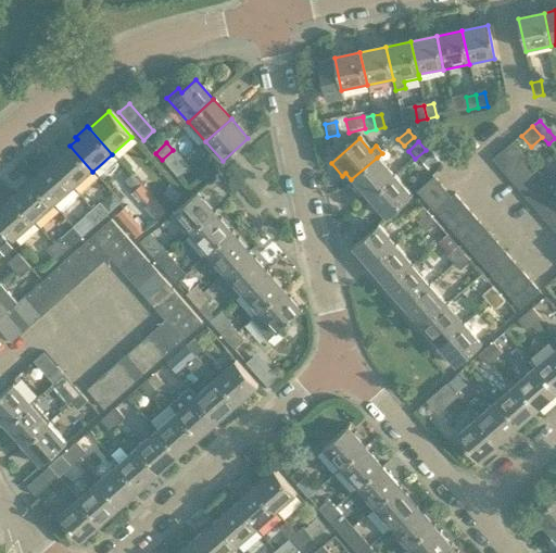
[(501,173),(520,155),(512,145),(491,162),(501,173)]
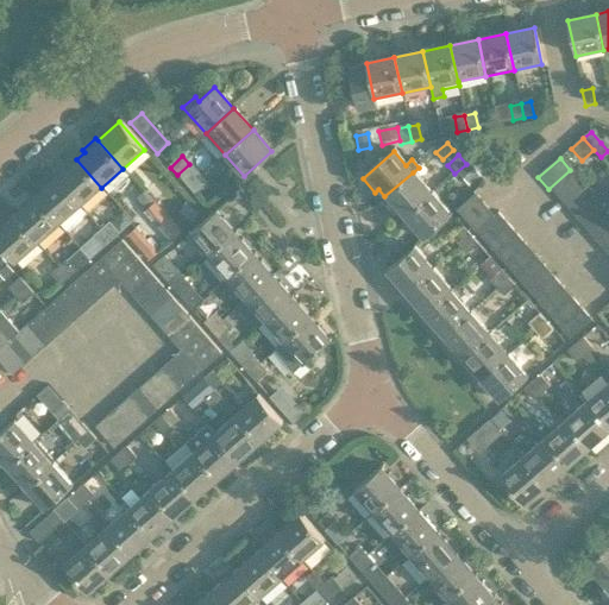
[(80,207),(101,188),(76,159),(55,178),(80,207)]
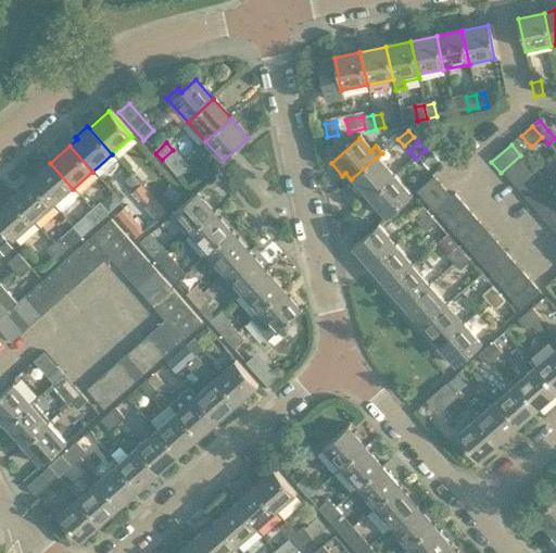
[(420,165),(431,156),(426,150),(415,159),(420,165)]
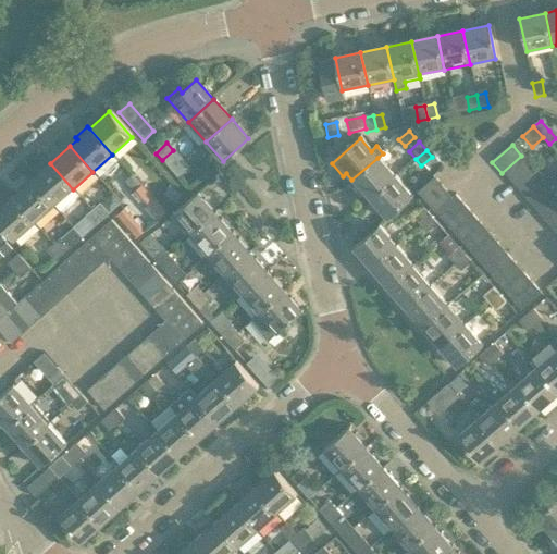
[(172,172),(182,162),(176,156),(165,164),(172,172)]
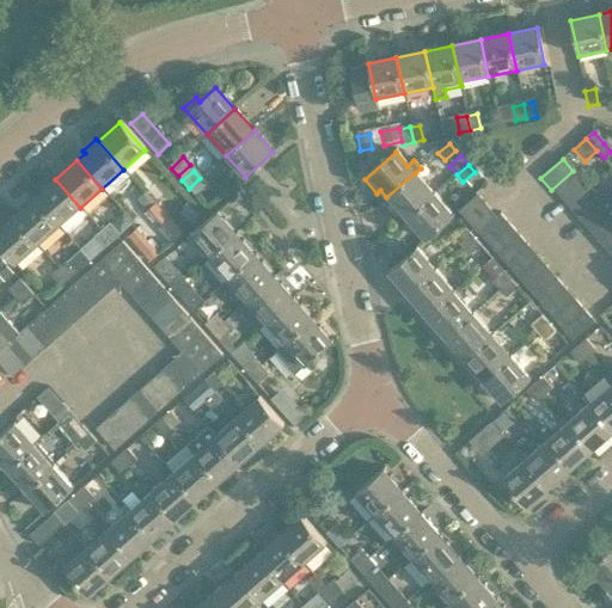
[(561,201),(582,182),(573,171),(551,190),(561,201)]
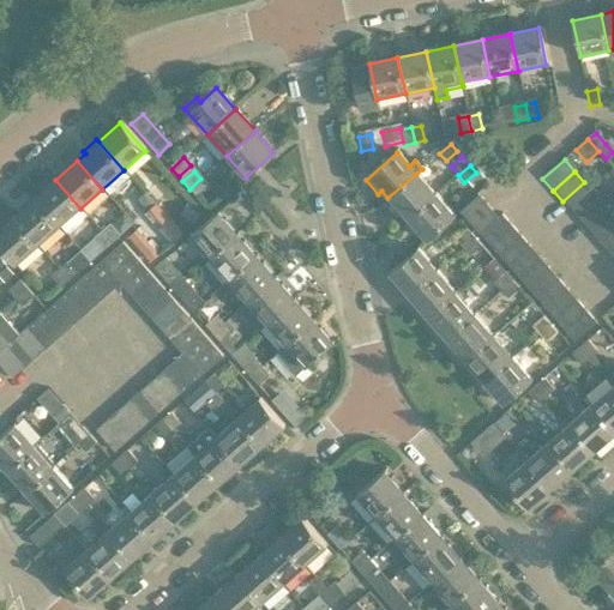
[(485,180),(480,175),(479,173),(468,182),(474,189),(485,180)]
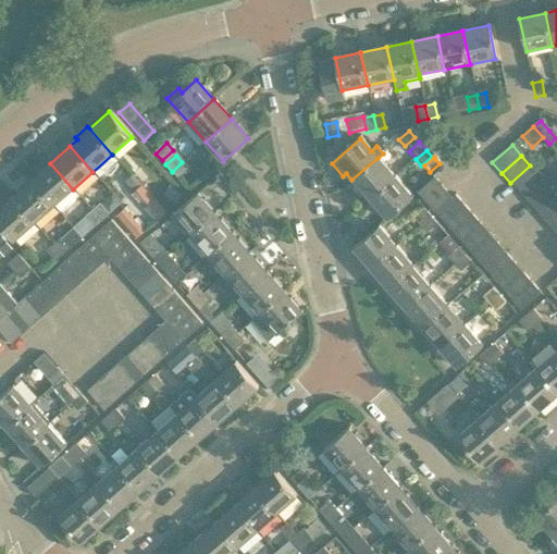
[(394,177),(378,158),(351,180),(369,199),(394,177)]
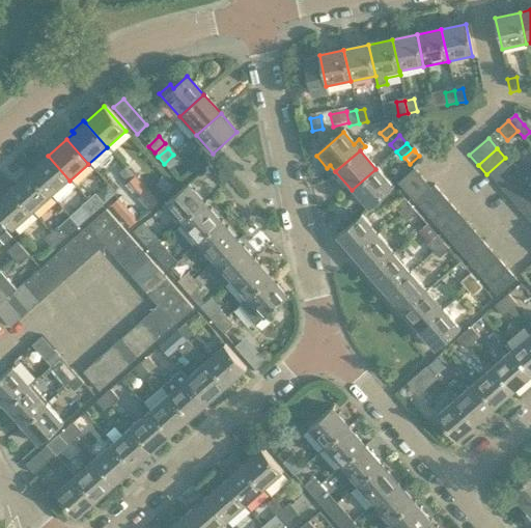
[(170,171),(180,163),(173,155),(164,164),(170,171)]
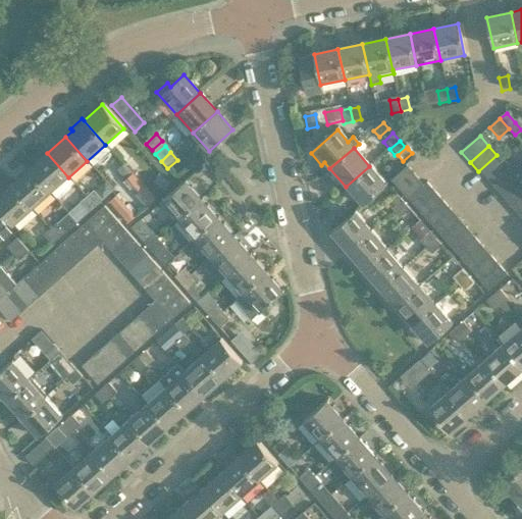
[(50,193),(68,177),(47,153),(29,169),(50,193)]
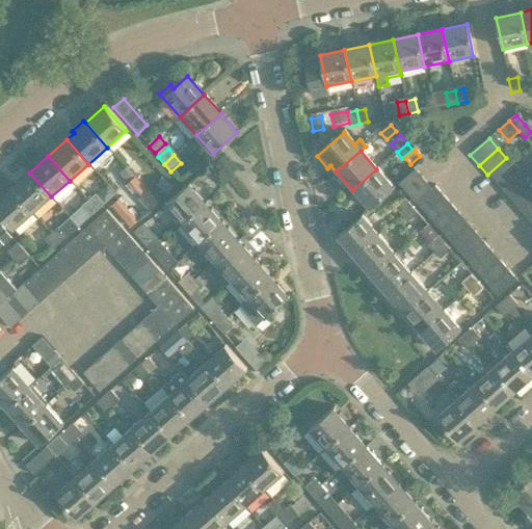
[(496,184),(514,167),(506,158),(487,175),(496,184)]
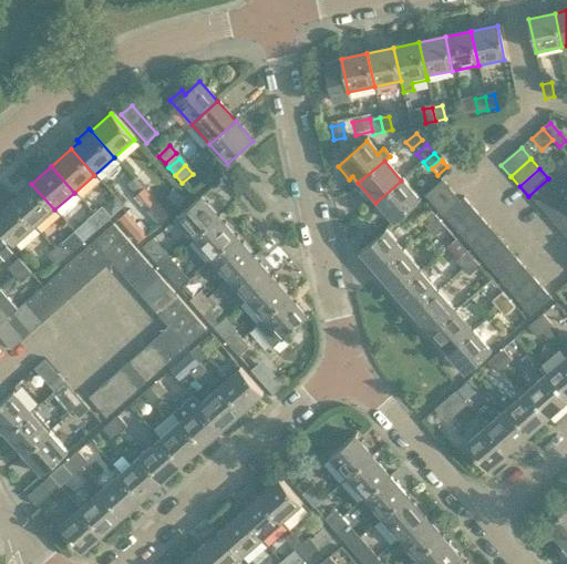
[(566,175),(555,186),(557,188),(566,198),(566,200),(566,175)]
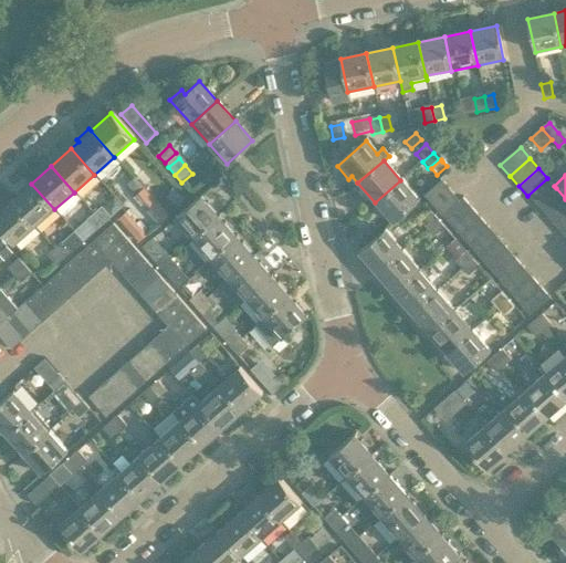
[(556,188),(554,186),(547,178),(527,196),(536,206),(556,188)]
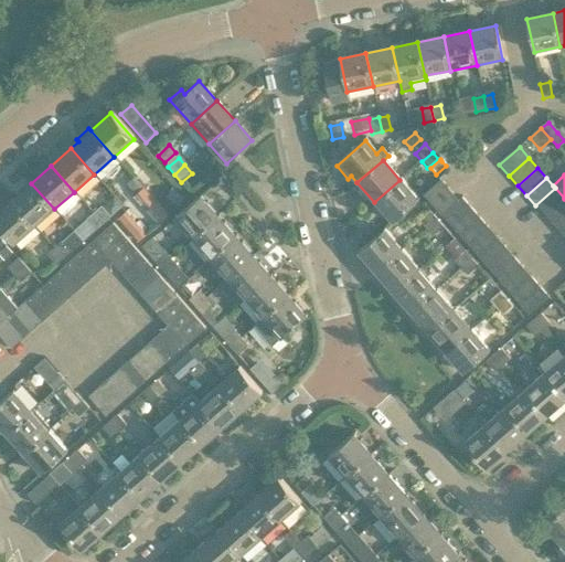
[(169,218),(168,215),(135,179),(126,187),(136,197),(135,198),(160,225),(169,218)]
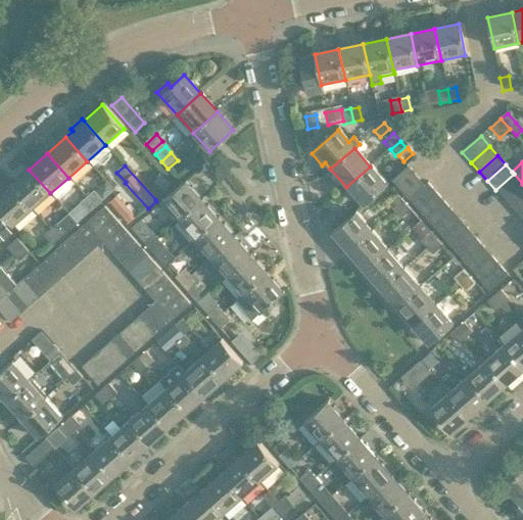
[(363,206),(386,186),(370,167),(346,187),(363,206)]
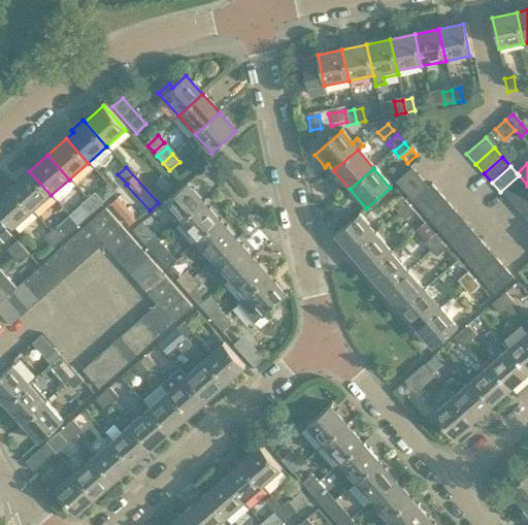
[(411,202),(427,189),(410,169),(395,183),(411,202)]
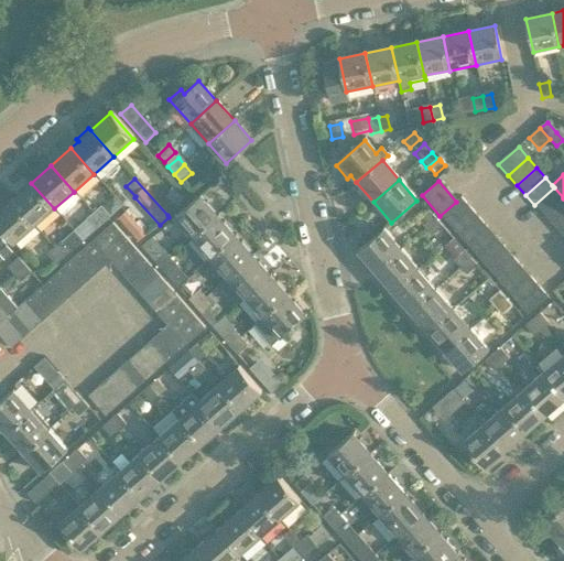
[(34,226),(54,208),(31,183),(11,201),(34,226)]
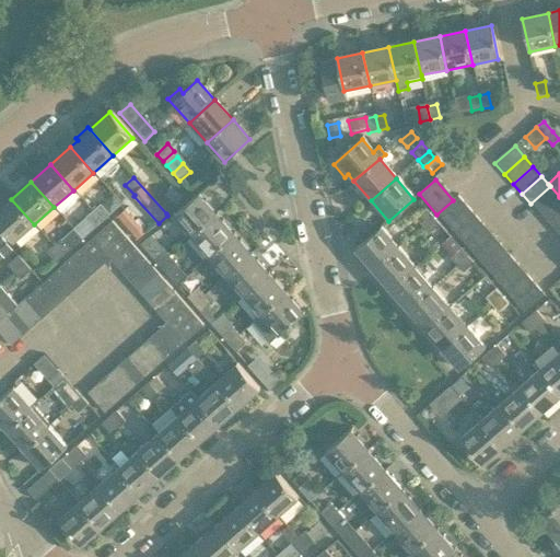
[(538,213),(559,196),(550,186),(531,204),(538,213)]
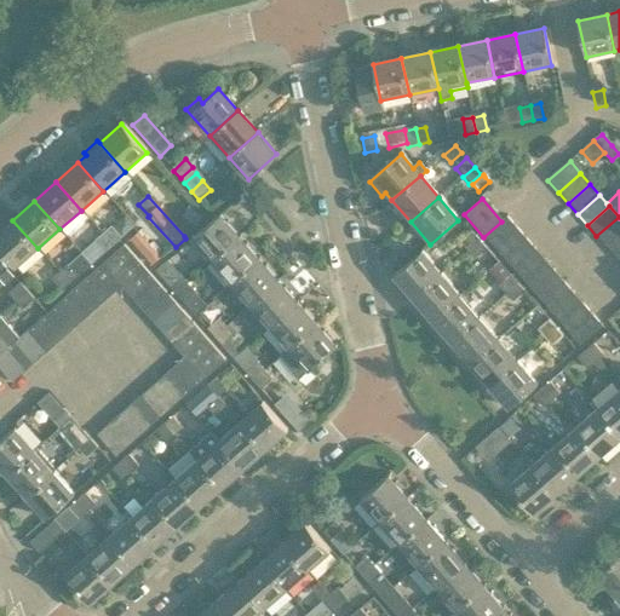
[(184,214),(197,224),(204,217),(190,207),(184,214)]
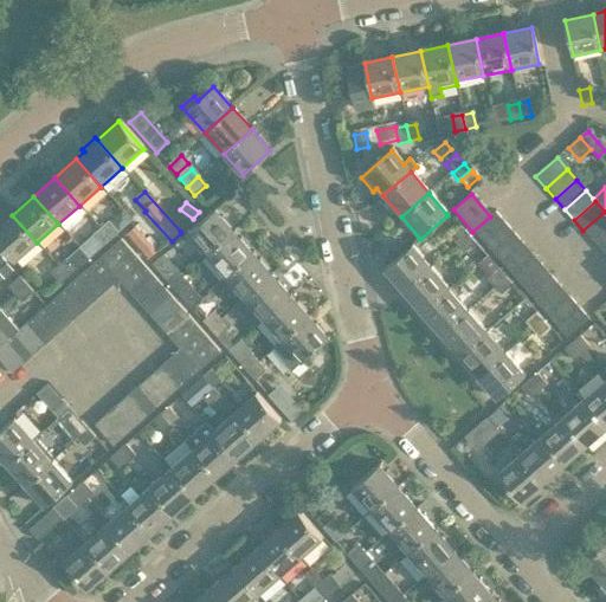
[(206,256),(233,232),(214,209),(187,234),(206,256)]
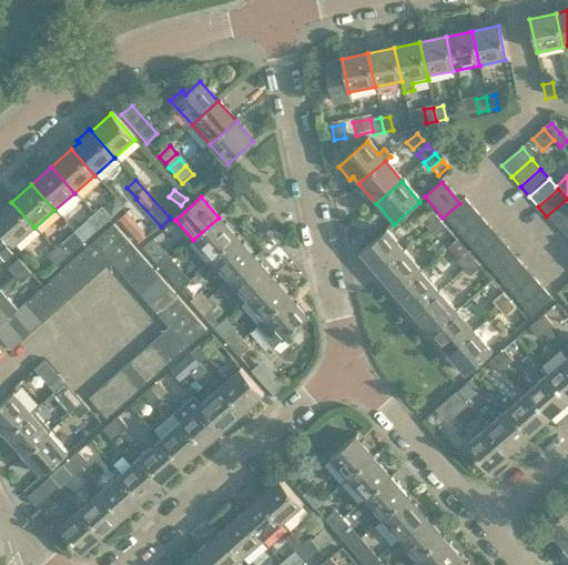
[(555,226),(567,214),(567,200),(567,199),(546,217),(555,226)]
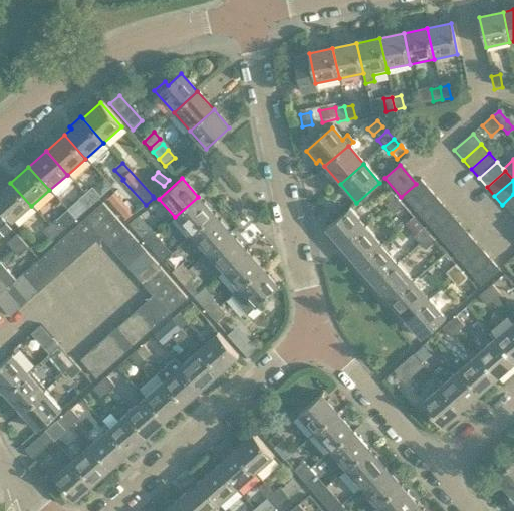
[(410,206),(428,190),(420,181),(416,184),(401,197),(410,206)]
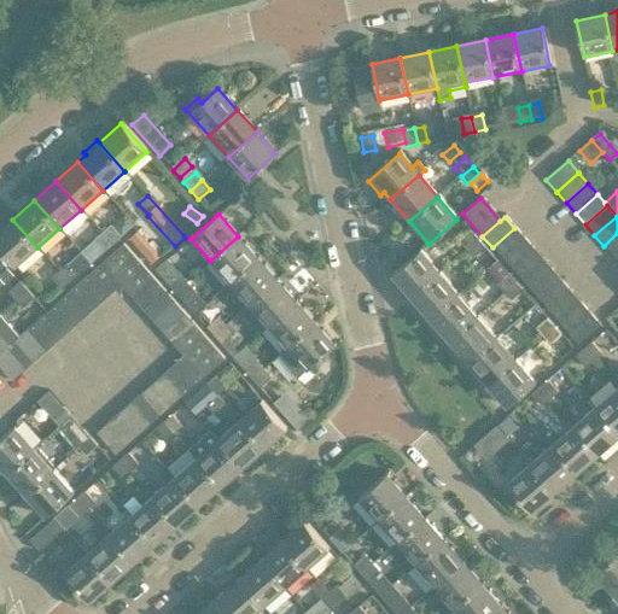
[(0,251),(15,268),(38,247),(12,220),(0,229),(0,251)]
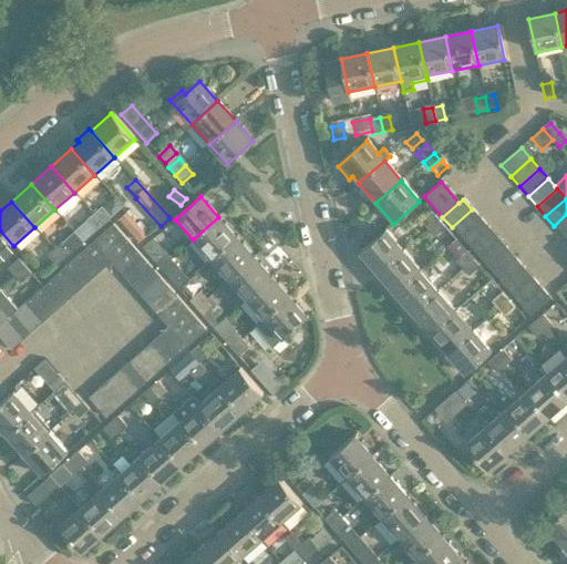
[(112,219),(111,218),(102,208),(94,215),(104,226),(112,219)]
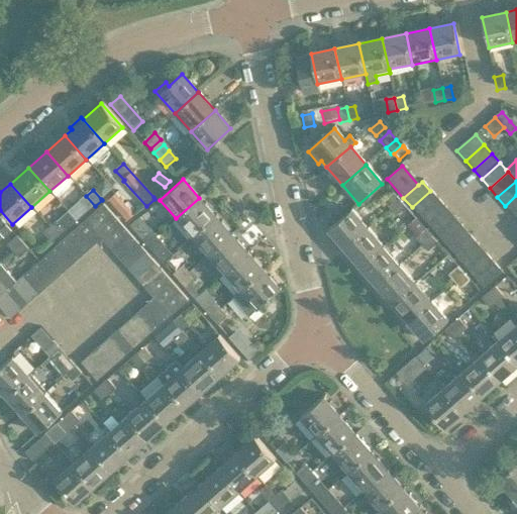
[(420,216),(438,200),(430,191),(412,207),(420,216)]
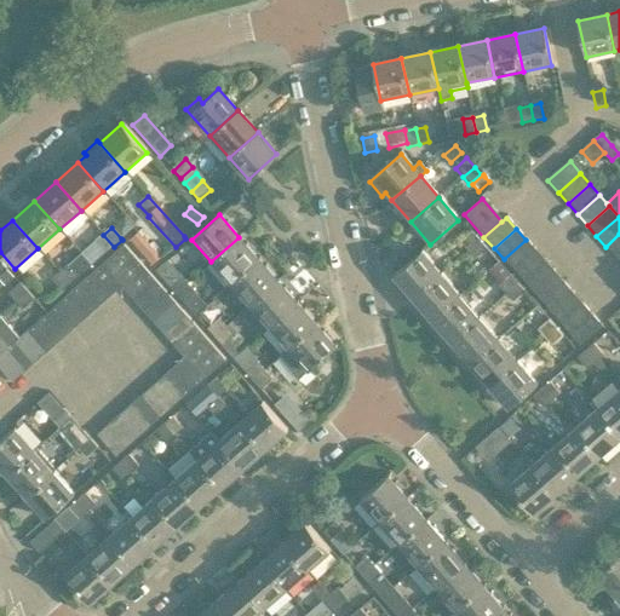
[(161,259),(160,258),(138,234),(130,242),(153,266),(161,259)]
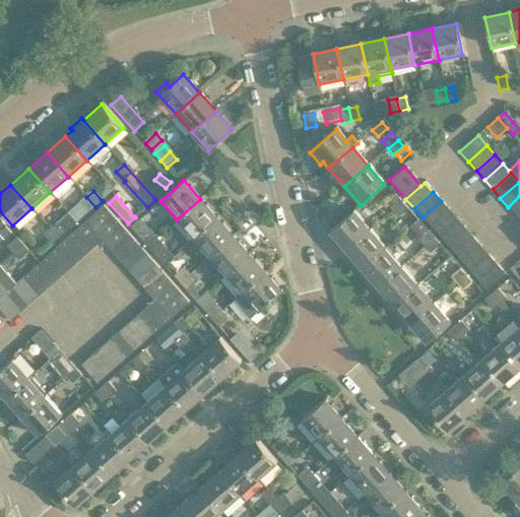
[(392,211),(402,202),(396,196),(387,205),(392,211)]
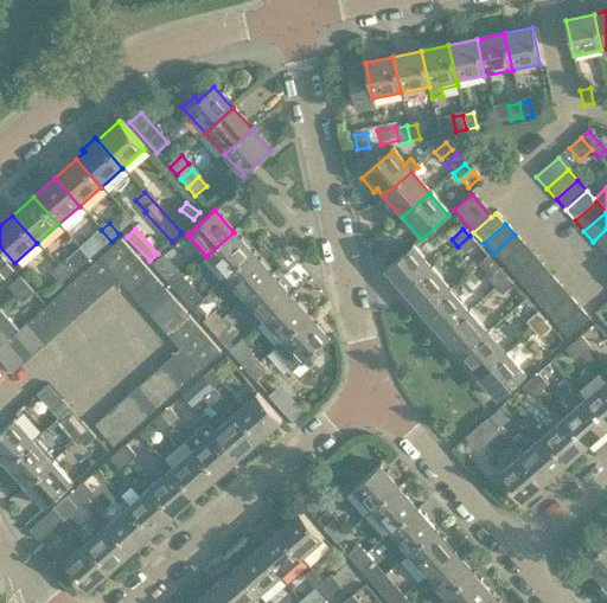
[(602,252),(606,248),(606,229),(593,242),(602,252)]
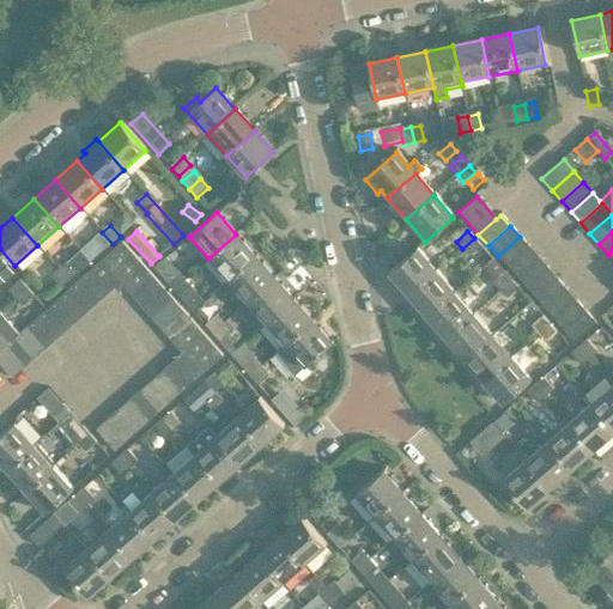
[(105,251),(113,244),(102,232),(95,239),(105,251)]
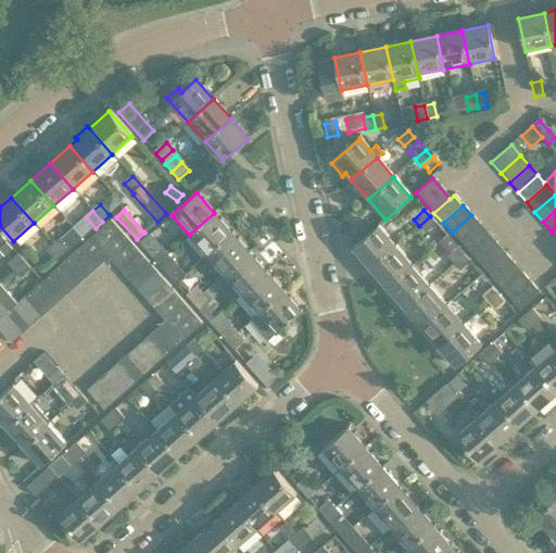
[(206,254),(231,231),(214,213),(189,235),(206,254)]
